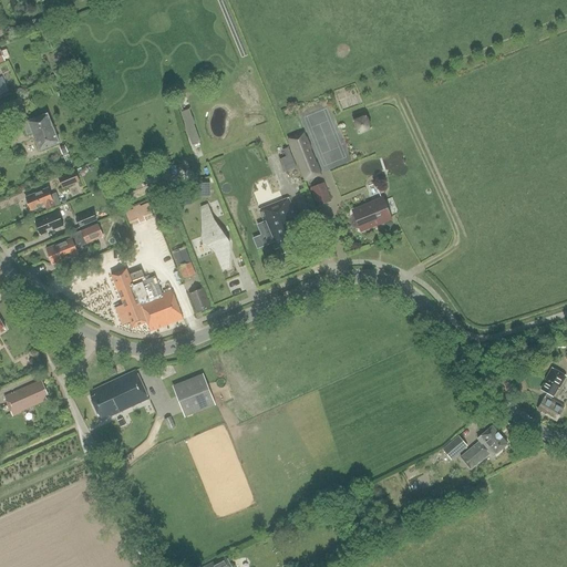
[(69,64),(60,68),(63,74),(71,71),(69,64)]
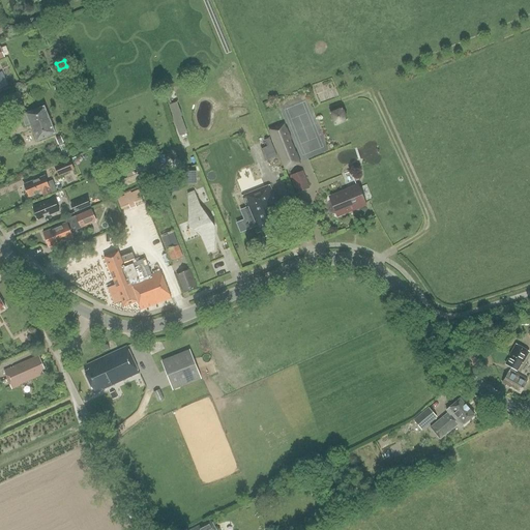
[(0,90),(9,87),(3,71),(0,72),(0,90)]
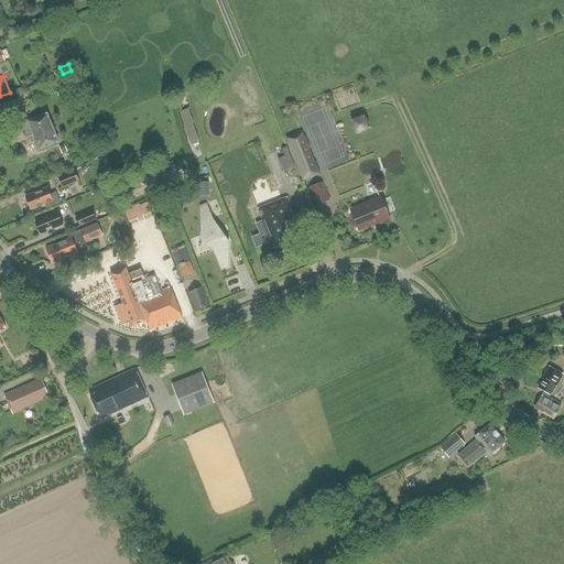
[(21,97),(0,105),(0,112),(6,126),(26,117),(23,109),(26,108),(21,97)]
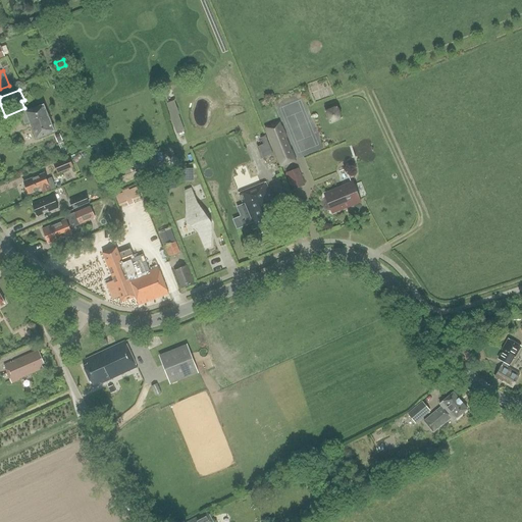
[(178,99),(170,102),(179,132),(188,129),(178,99)]
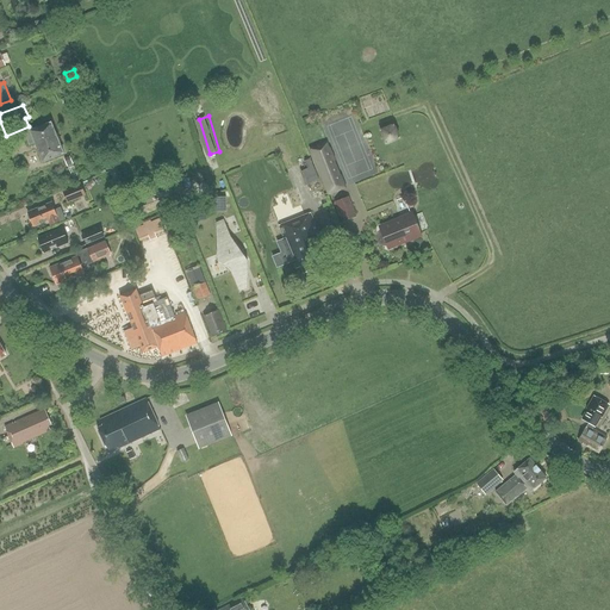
[(45,161),(64,153),(53,123),(27,132),(32,145),(38,143),(45,161)]
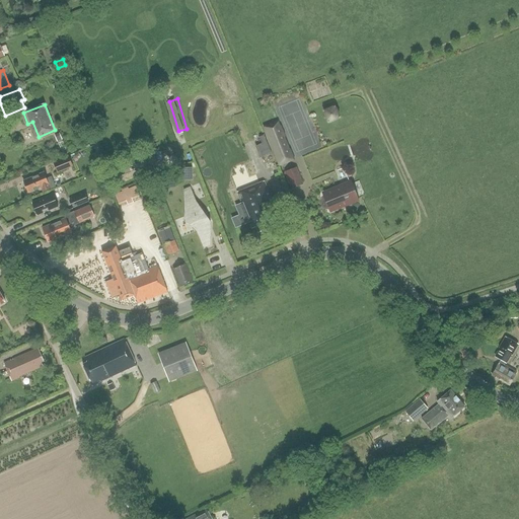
[(340,104),(327,110),(334,122),(346,117),(340,104)]
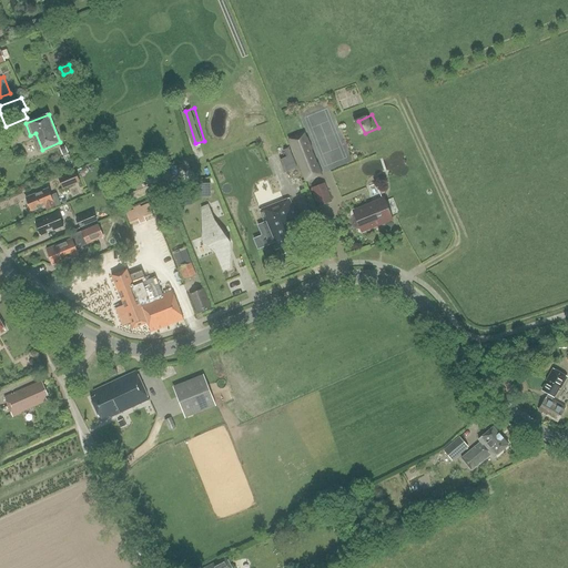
[(287,139),(305,182),(322,175),(305,133),(287,139)]
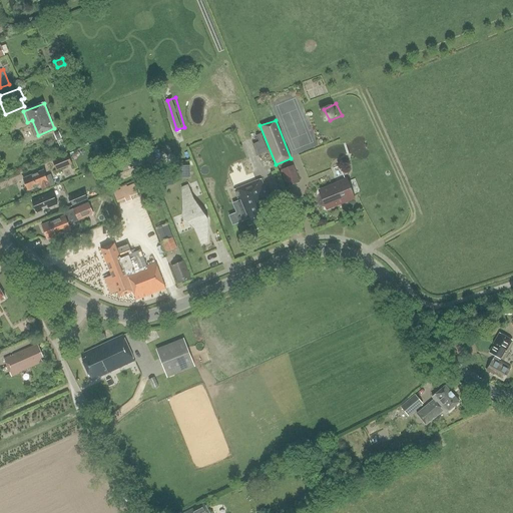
[(269,151),(262,133),(257,135),(259,143),(253,145),(258,155),(269,151)]
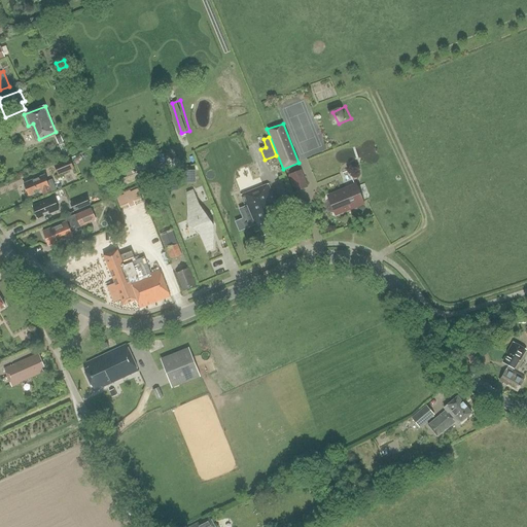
[(70,159),(55,165),(60,176),(74,169),(70,159)]
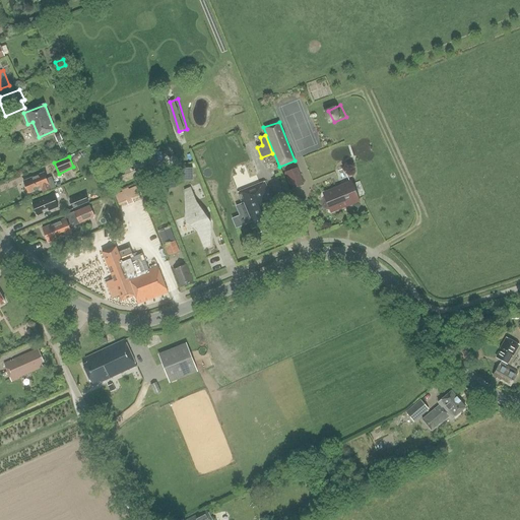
[(285,172),(293,189),(304,185),(298,168),(285,172)]
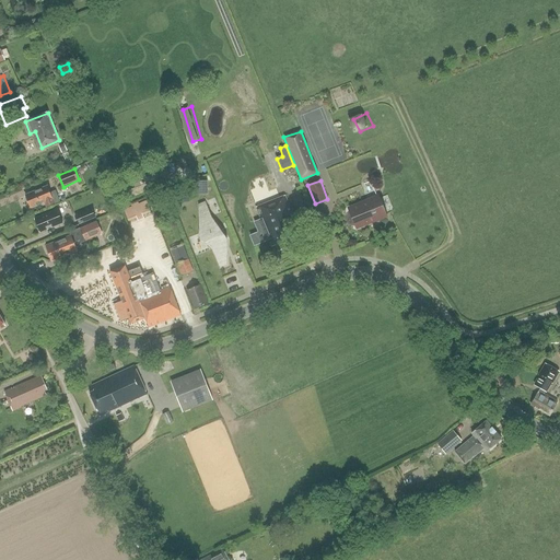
[(208,182),(197,182),(197,195),(208,195),(208,182)]
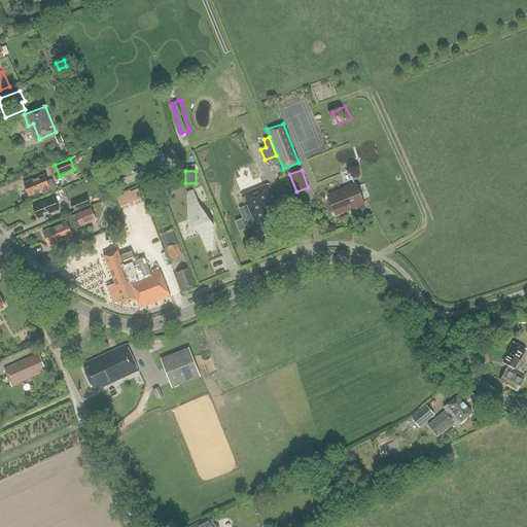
[(53,179),(49,180),(47,175),(27,183),(31,195),(43,189),(45,195),(58,189),(53,179)]
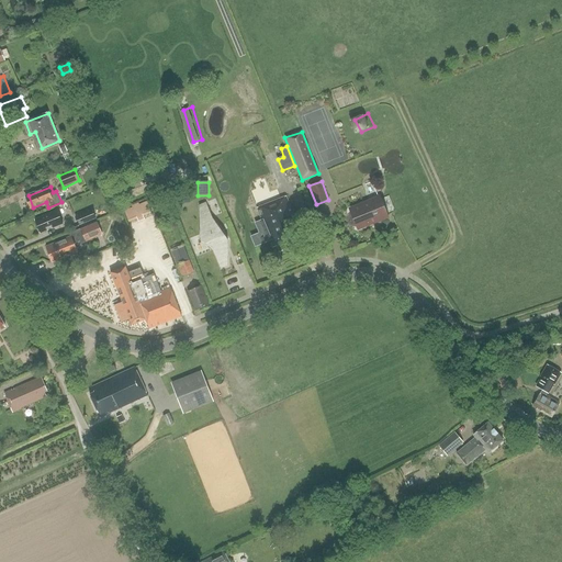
[(359,228),(388,217),(380,198),(351,210),(359,228)]
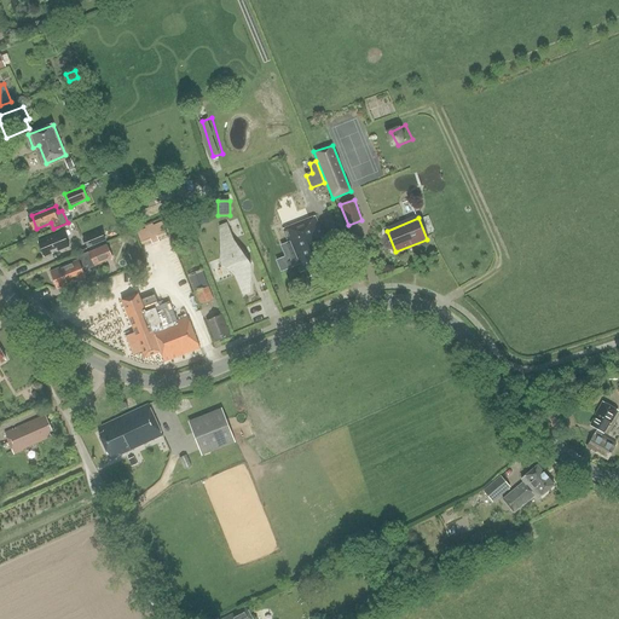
[(319,220),(288,233),(304,271),(308,270),(311,277),(333,268),(330,261),(335,259),(319,220)]
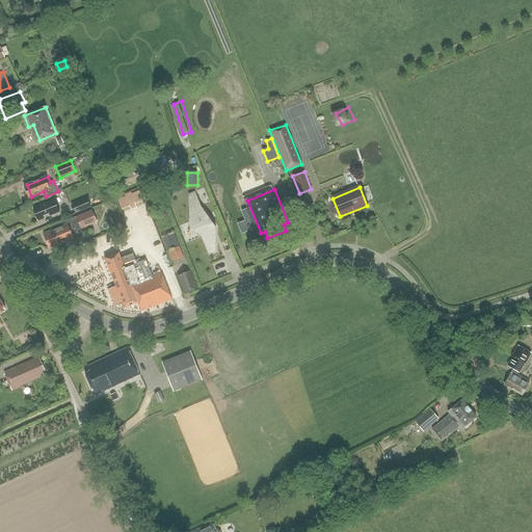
[(143,202),(138,191),(117,200),(123,210),(130,207),(131,210),(137,207),(136,205),(143,202)]
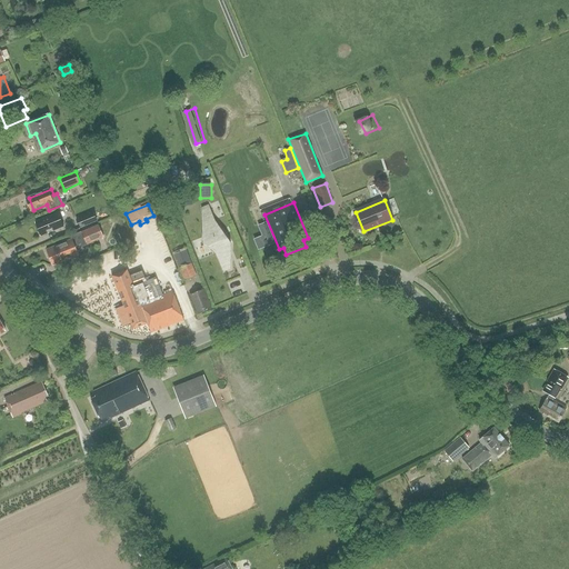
[(219,256),(225,271),(232,269),(232,243),(217,221),(211,205),(205,208),(205,240),(219,256)]
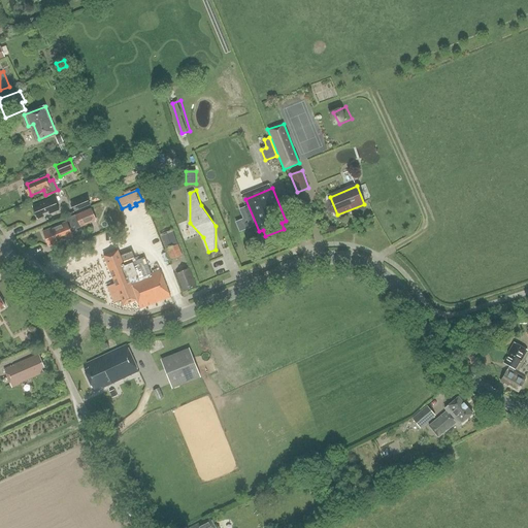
[(88,197),(71,203),(74,211),(91,204),(88,197)]
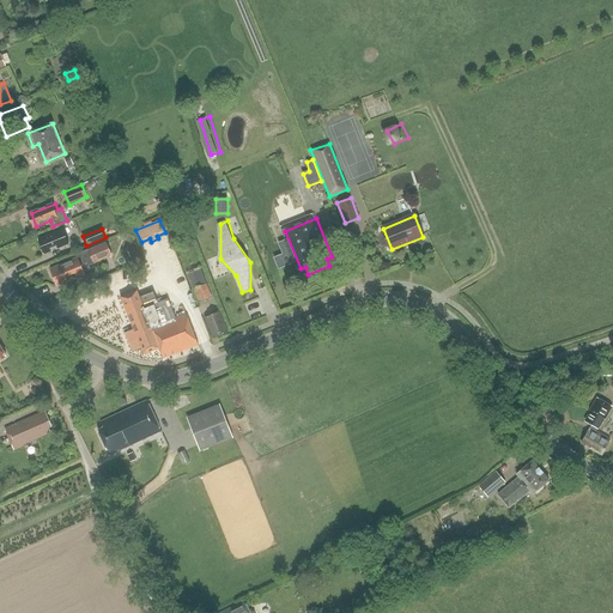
[(62,230),(38,241),(44,254),(68,244),(62,230)]
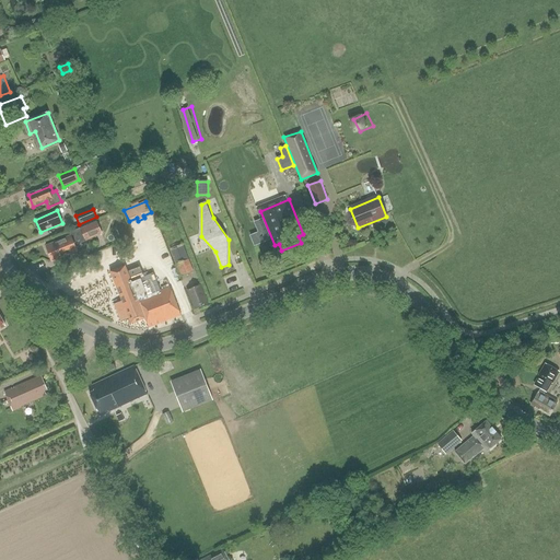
[(97,221),(81,229),(86,242),(103,234),(97,221)]
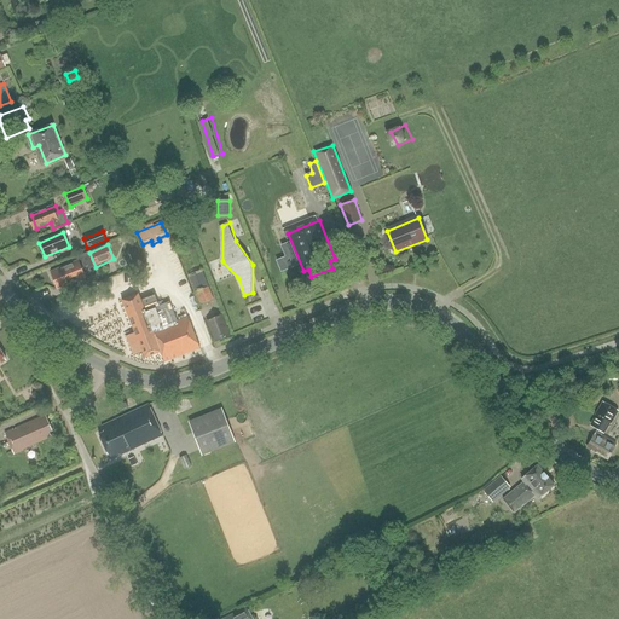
[(79,261),(51,272),(58,290),(86,278),(79,261)]
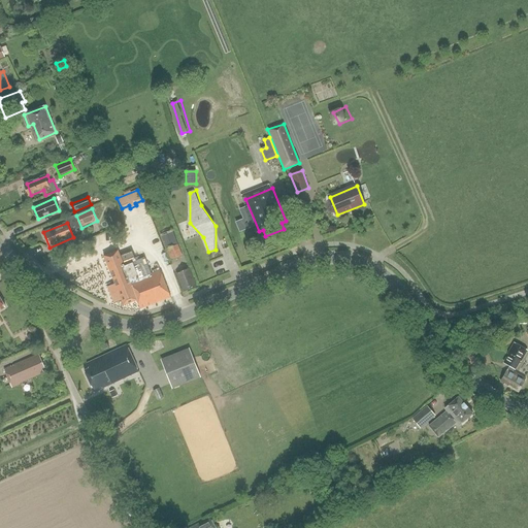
[(166,250),(171,261),(183,257),(178,244),(166,250)]
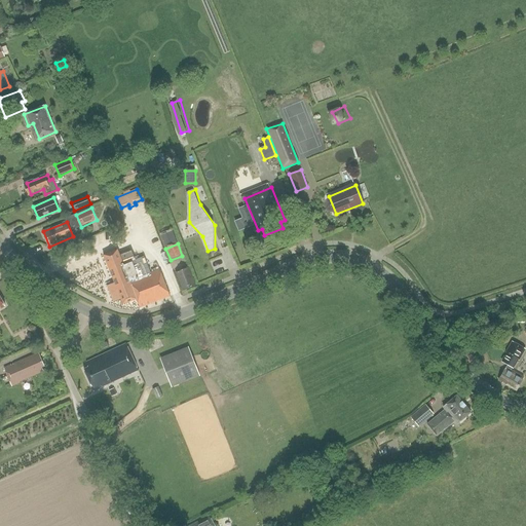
[(121,299),(123,305),(138,299),(141,305),(144,307),(171,297),(160,269),(152,272),(148,265),(145,258),(136,261),(132,250),(121,254),(119,250),(106,255),(116,283),(109,286),(114,299),(115,301),(121,299)]
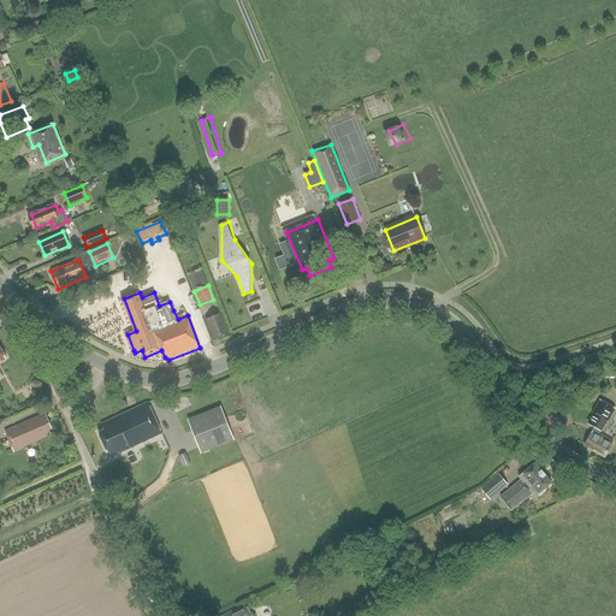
[(221,314),(207,320),(214,341),(229,335),(221,314)]
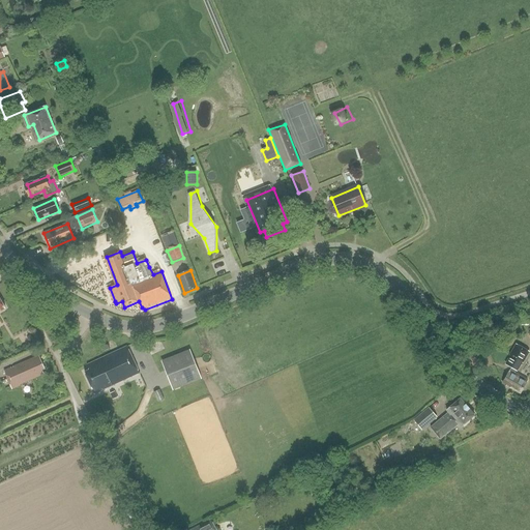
[(511,371),(512,371),(505,383),(522,393),(529,381),(517,373),(518,371),(519,371),(524,362),(525,362),(529,352),(529,351),(518,345),(511,355),(512,356),(507,364),(513,367),(511,371)]
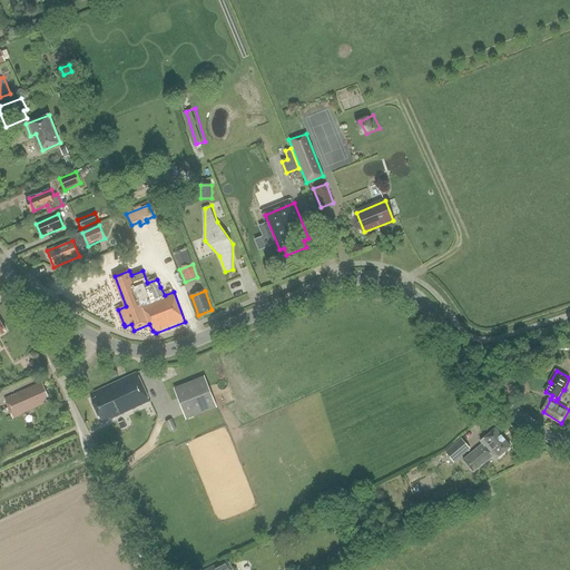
[(104,423),(150,401),(137,372),(95,392),(97,397),(92,400),(104,423)]
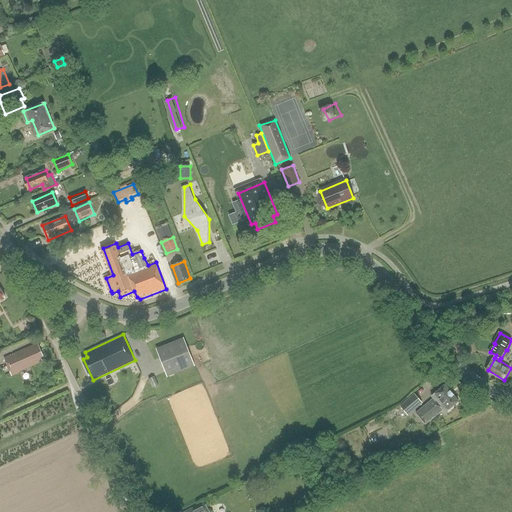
[(189,337),(160,346),(169,375),(198,367),(189,337)]
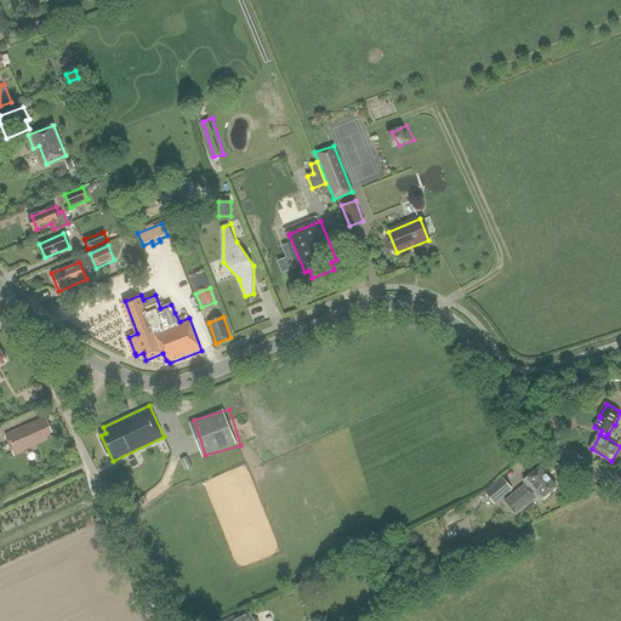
[(49,433),(52,432),(47,421),(45,422),(43,416),(28,423),(28,426),(24,427),(23,426),(5,434),(15,456),(23,451),(23,450),(51,437),(49,433)]
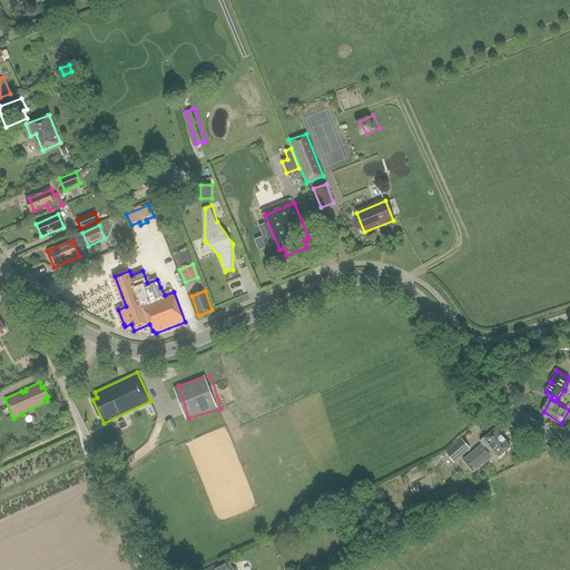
[(173,419),(165,422),(169,433),(177,430),(173,419)]
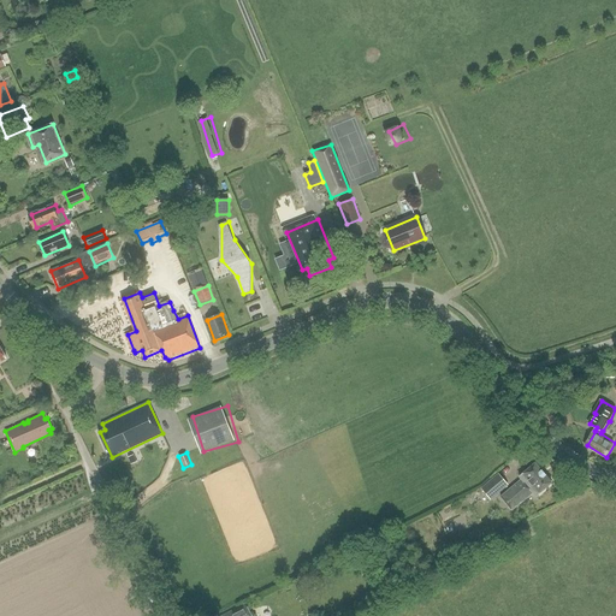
[(534,495),(551,481),(534,462),(519,475),(521,478),(499,496),(511,509),(532,491),(534,495)]
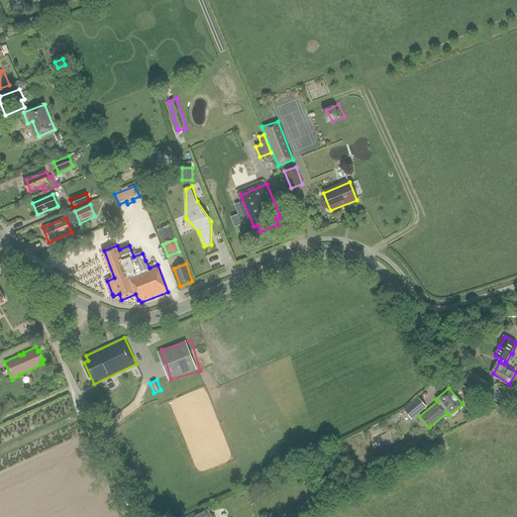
[(427,407),(418,398),(404,410),(412,420),(427,407)]
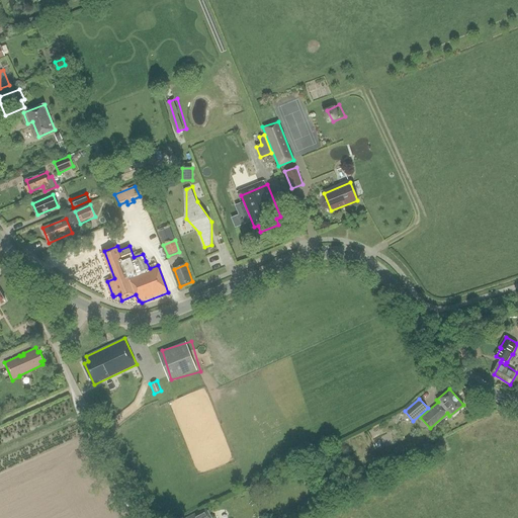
[(211,517),(206,508),(185,517),(211,517)]
